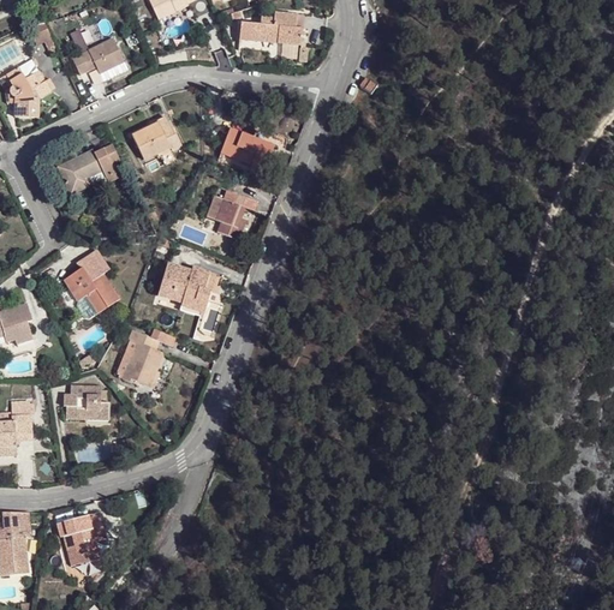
[(149,0),(158,16),(172,9),(188,3),(186,0),(149,0)]
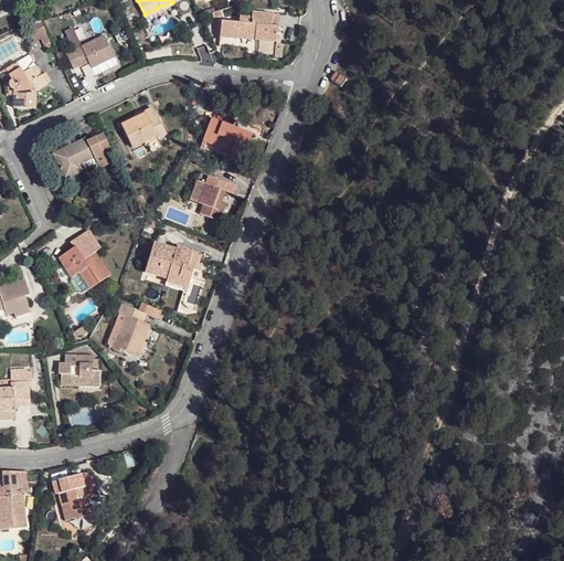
[(221,22),(219,38),(277,41),(278,23),(272,22),(273,12),(253,11),(253,16),(238,14),(238,22),(221,22)]
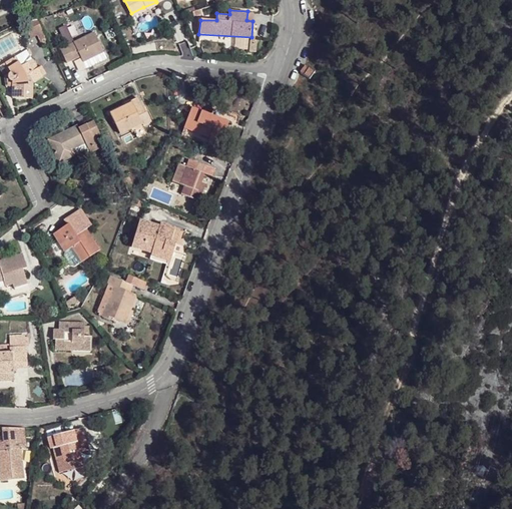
[(66,59),(72,56),(69,49),(78,46),(81,52),(82,55),(84,59),(103,50),(95,29),(59,45),(66,59)]
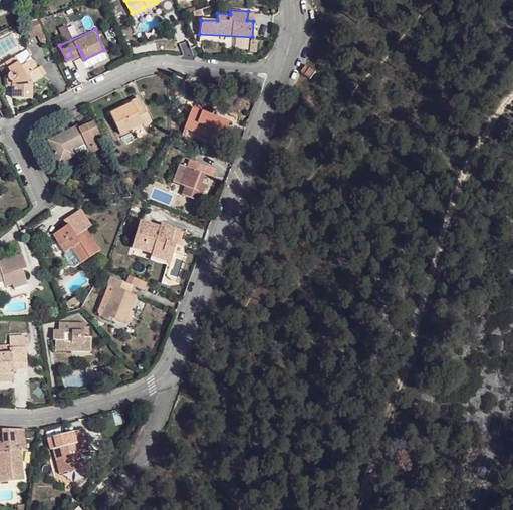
[(252,37),(199,34),(199,39),(251,43),(252,37)]
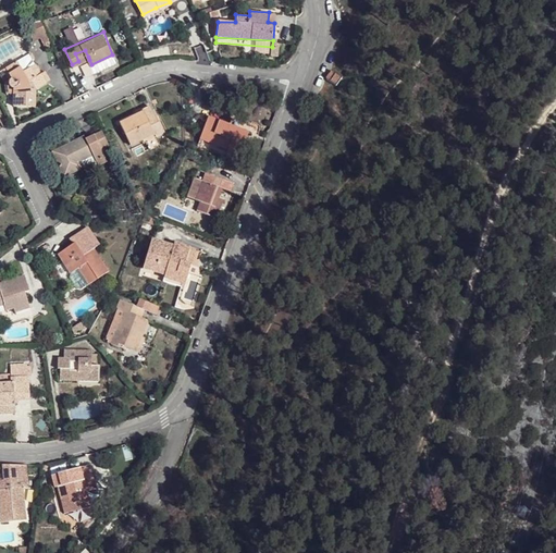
[(75,53),(78,61),(88,57),(85,50),(75,53)]
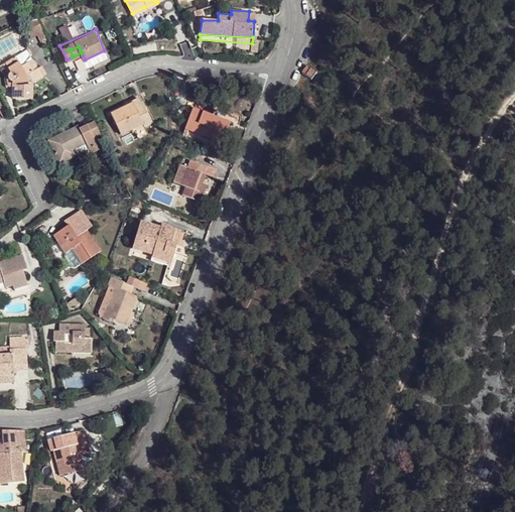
[(104,50),(85,59),(88,67),(108,57),(104,50)]
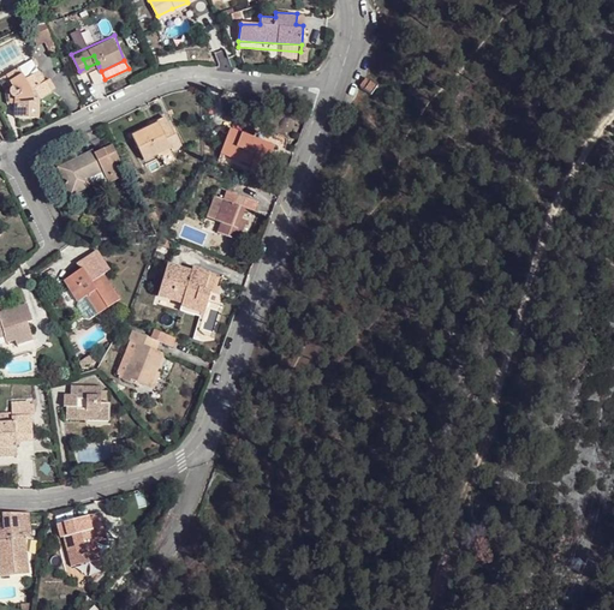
[(19,67),(6,73),(15,85),(10,88),(11,94),(15,96),(16,114),(35,114),(36,106),(39,96),(51,89),(46,78),(35,83),(31,75),(25,78),(19,67)]
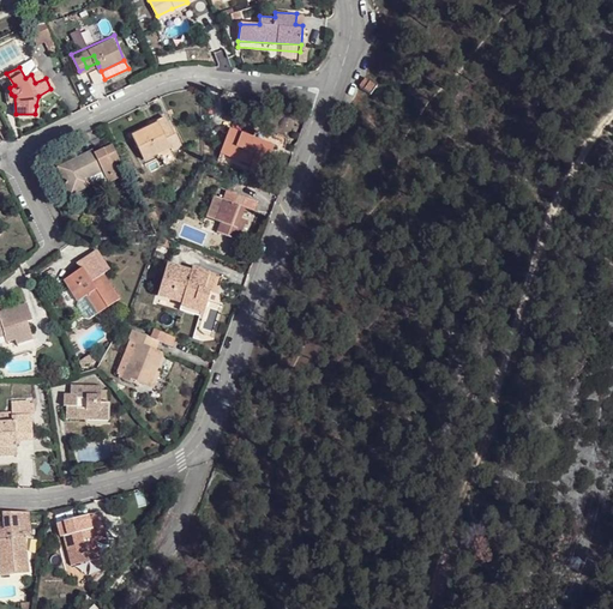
[(14,85),(6,73),(0,76),(0,85),(5,97),(10,97),(10,114),(16,114),(14,96),(11,94),(10,88),(14,85)]
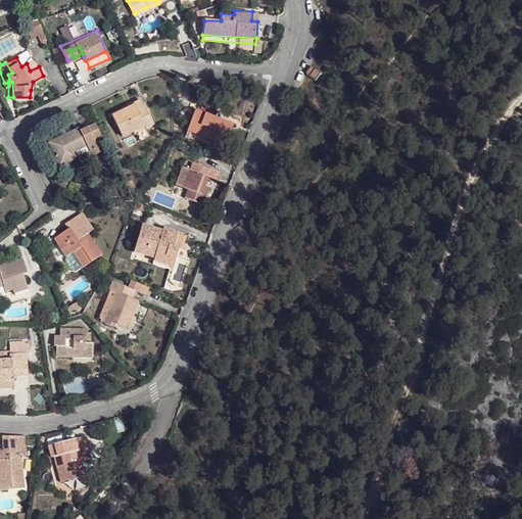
[(140,115),(147,112),(139,97),(134,100),(129,103),(130,105),(111,115),(121,133),(133,127),(140,122),(142,121),(140,115)]
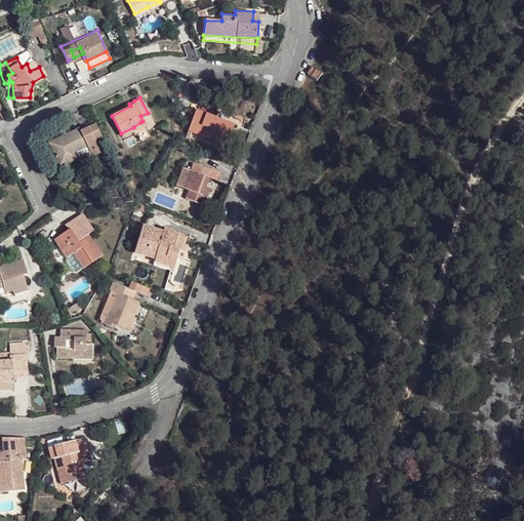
[(234,118),(213,111),(205,107),(196,103),(188,124),(204,131),(225,139),(234,118)]
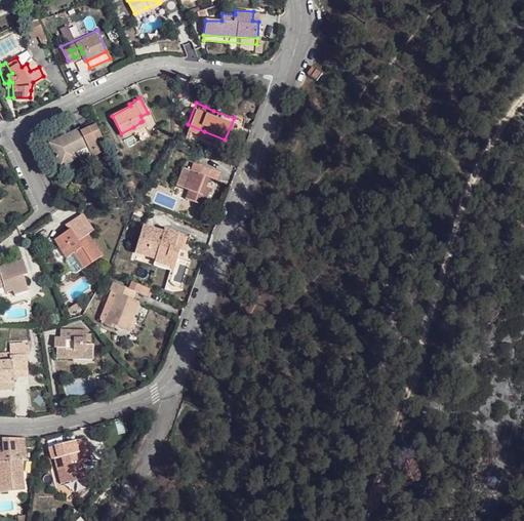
[(215,106),(213,111),(234,118),(236,114),(215,106)]
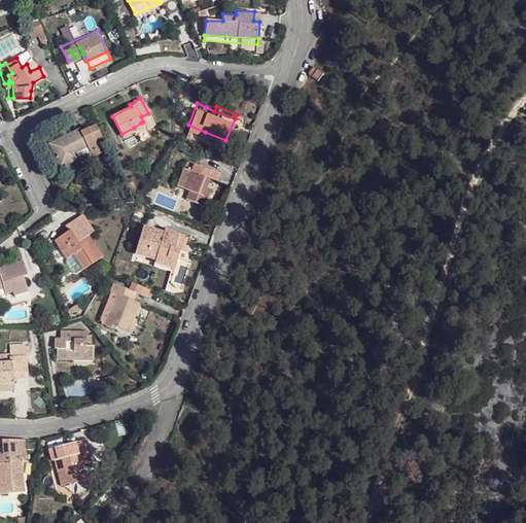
[(152,121),(148,113),(141,116),(143,121),(141,123),(143,127),(152,121)]
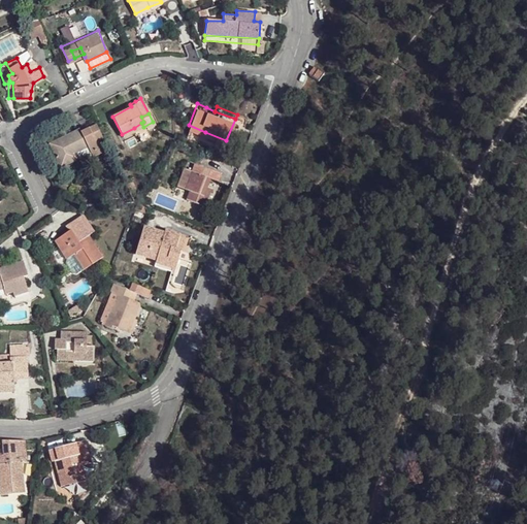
[(63,163),(73,158),(70,152),(76,149),(89,142),(87,140),(96,136),(90,122),(72,131),(71,128),(50,140),(57,152),(63,163)]
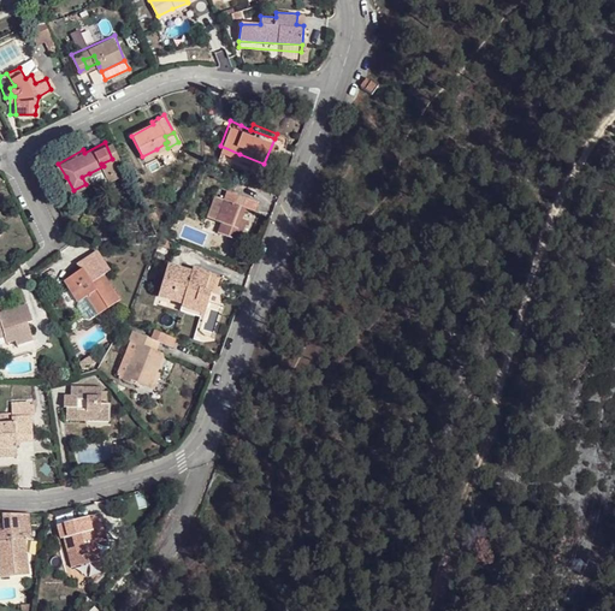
[(165,143),(157,149),(158,153),(167,148),(165,143)]
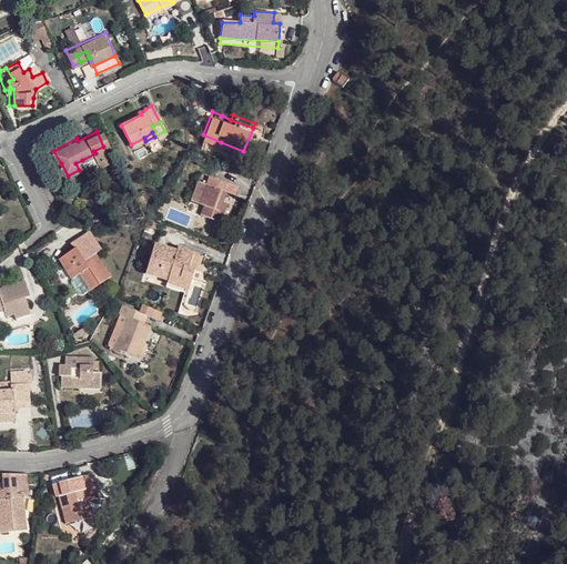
[(241,157),(243,151),(221,142),(218,147),(241,157)]
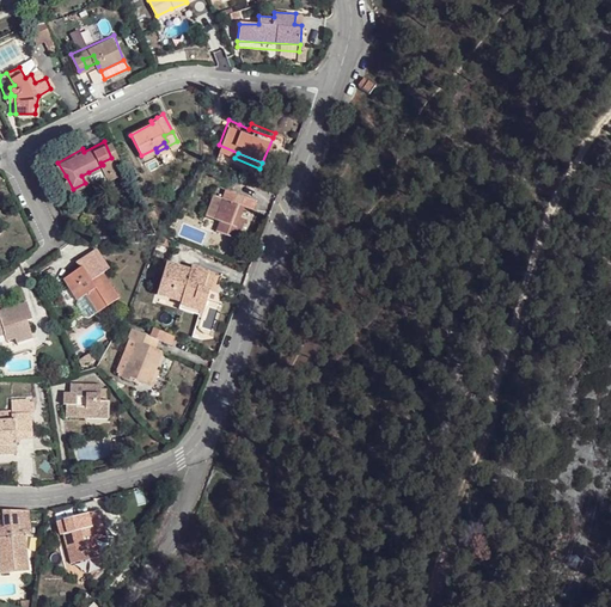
[(103,165),(89,172),(91,178),(92,179),(115,165),(111,158),(101,163),(103,165)]
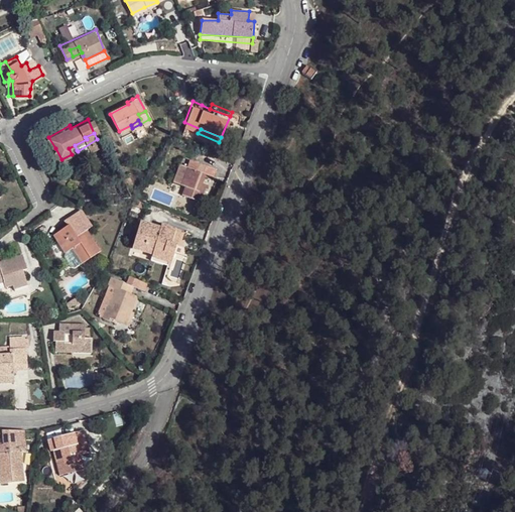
[(69,148),(72,154),(78,151),(77,150),(75,145),(69,148)]
